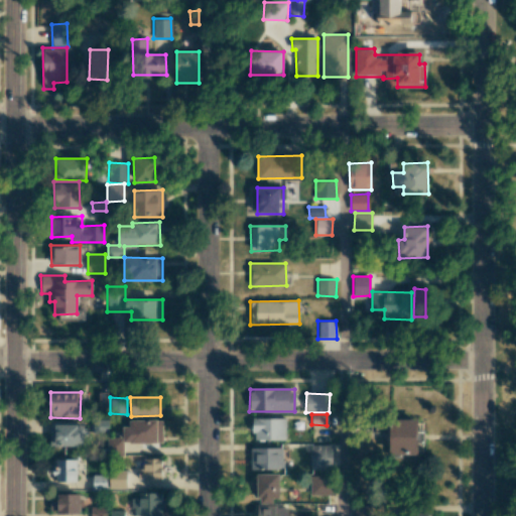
[(285,418),(253,418),(253,439),(285,439),(285,418)]
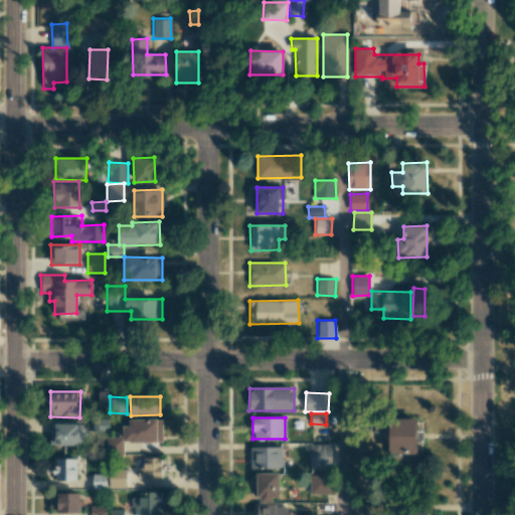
[(416,418),(388,418),(388,454),(419,454),(419,431),(416,431),(416,418)]
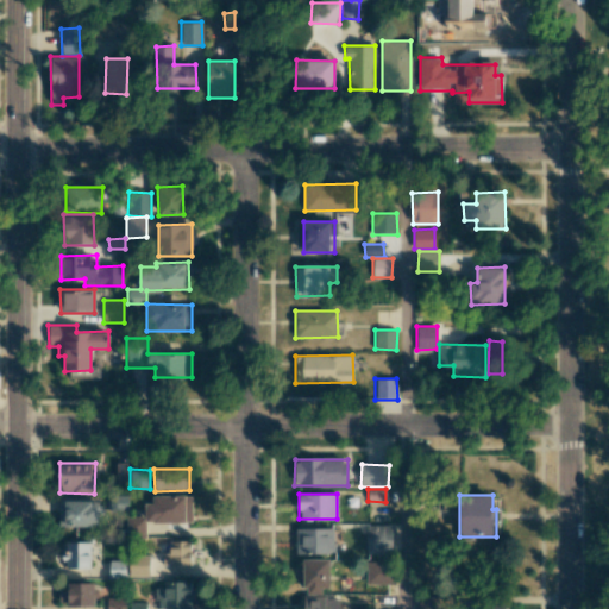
[(192,496),(145,497),(145,523),(193,523),(192,496)]
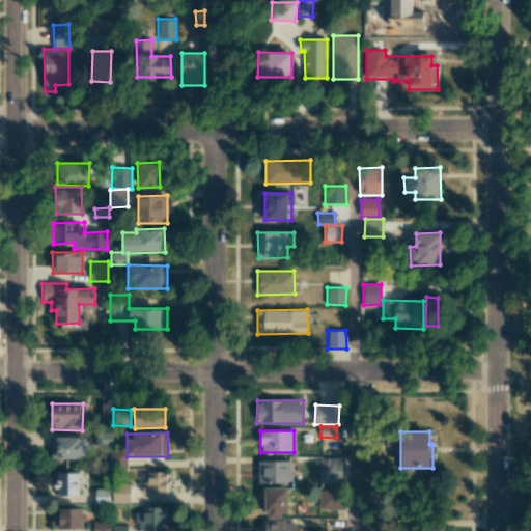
[(51,438),(51,459),(86,458),(86,438),(51,438)]
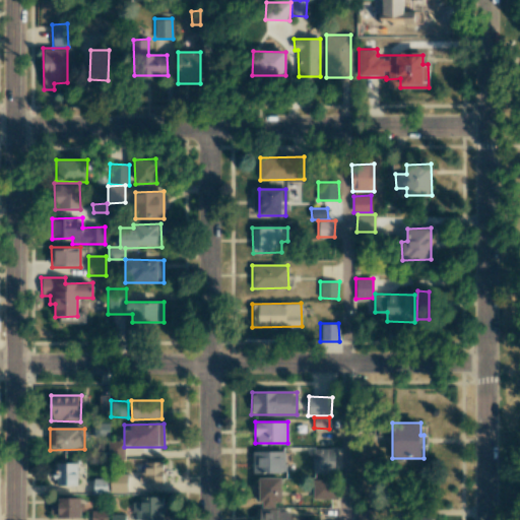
[(124,442),(111,441),(111,459),(123,459),(124,442)]
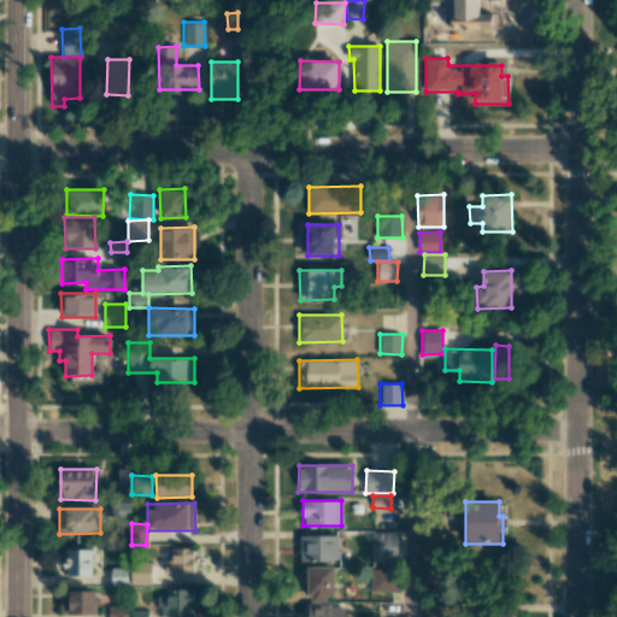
[(397,533),(371,533),(371,562),(398,562),(397,533)]
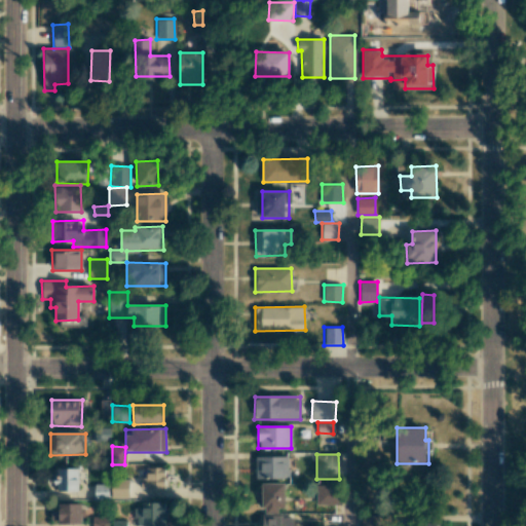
[(289,457),(256,456),(255,478),(288,479),(289,457)]
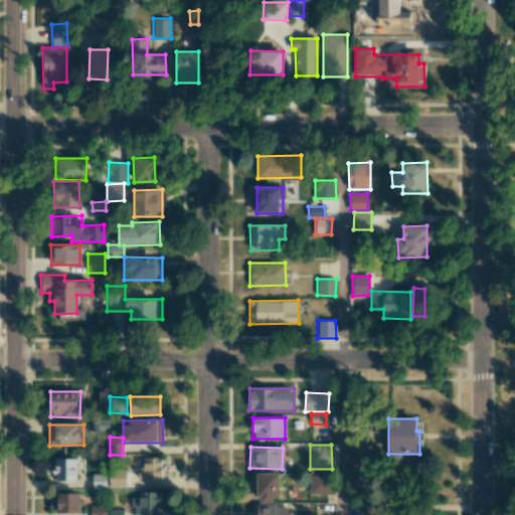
[(161,478),(162,458),(143,458),(143,469),(138,469),(138,478),(161,478)]
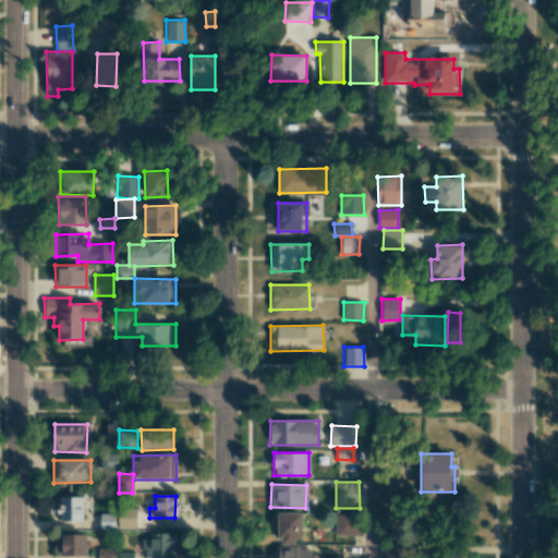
[(83,521),(83,497),(58,497),(58,521),(83,521)]
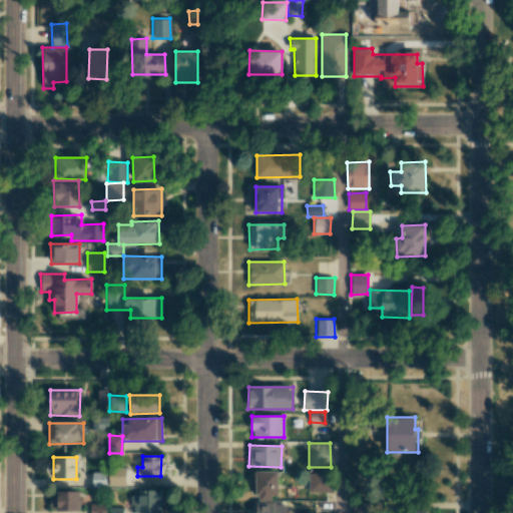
[(126,485),(125,468),(108,468),(109,486),(126,485)]
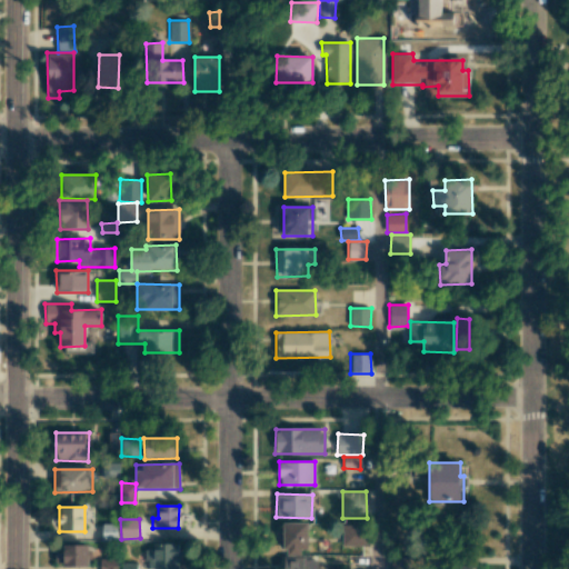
[(308,522),(283,522),(283,552),(308,553),(308,522)]
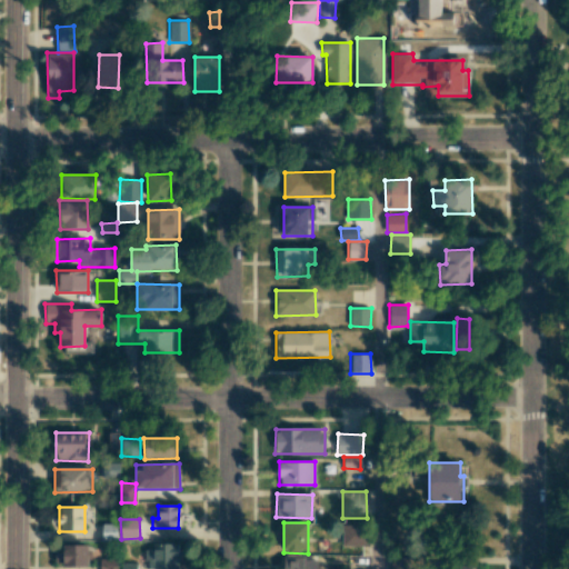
[(117,523),(102,523),(102,540),(117,540),(117,523)]
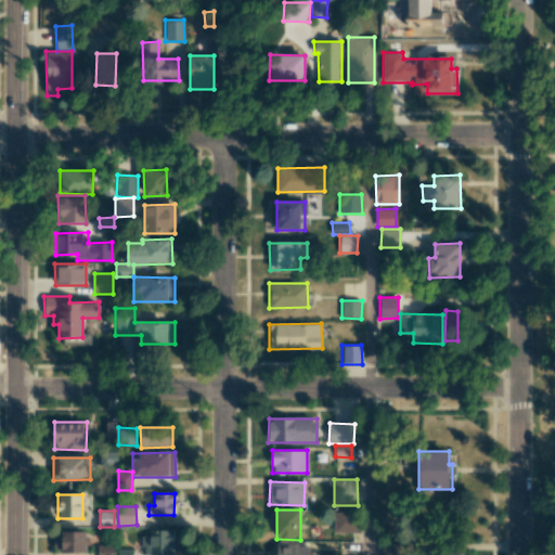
[(358,533),(358,512),(334,512),(335,533),(358,533)]
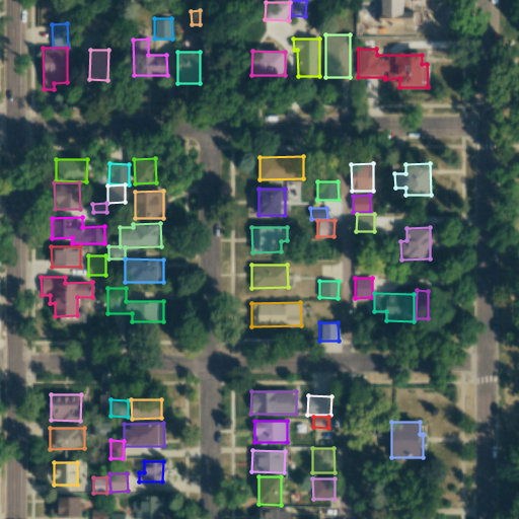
[(133,501),(133,518),(144,518),(161,518),(161,510),(163,510),(163,495),(139,496),(139,501),(133,501)]
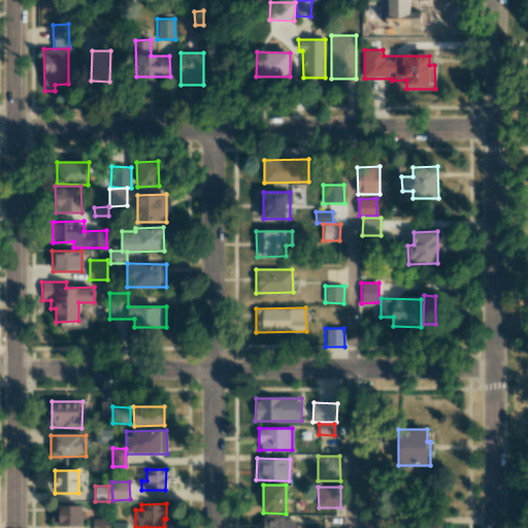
[(81,505),(51,505),(51,525),(81,526),(81,505)]
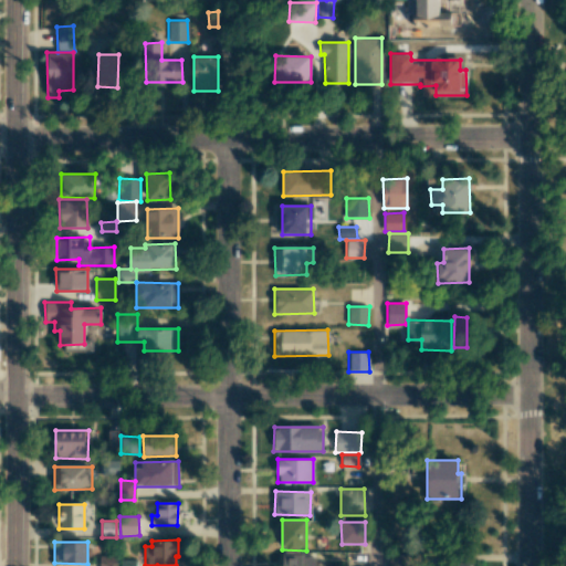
[(315,565),(316,556),(283,555),(282,565),(315,565)]
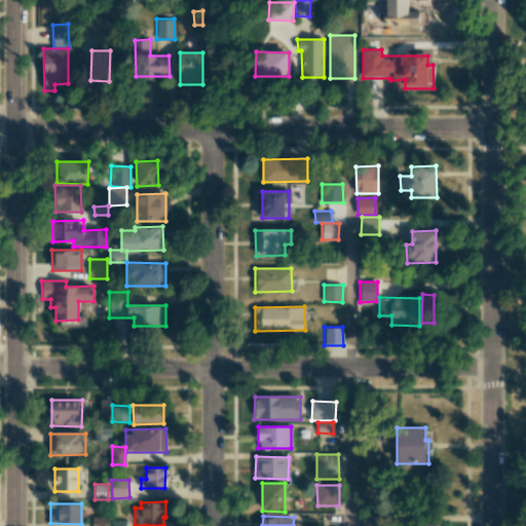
[(361,525),(378,525),(379,516),(362,516),(361,525)]
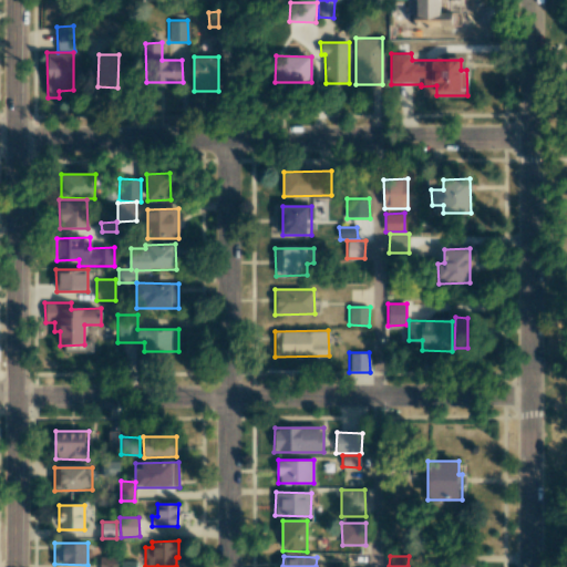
[(116,566),(117,557),(100,557),(100,566),(116,566)]
